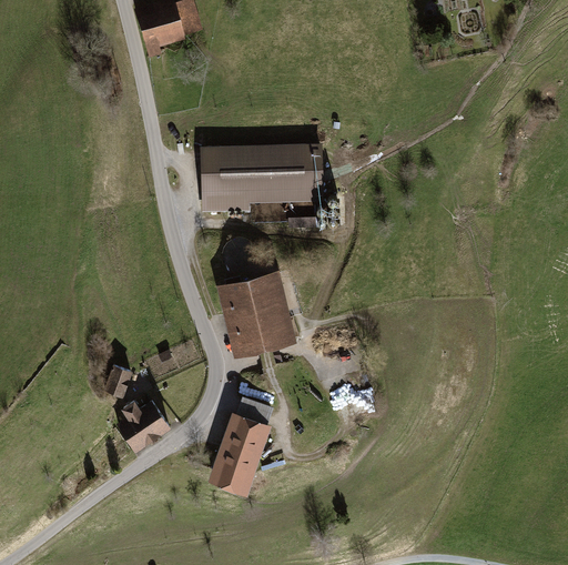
[(151,0),(137,4),(151,53),(163,50),(160,40),(206,27),(199,0),(151,0)]
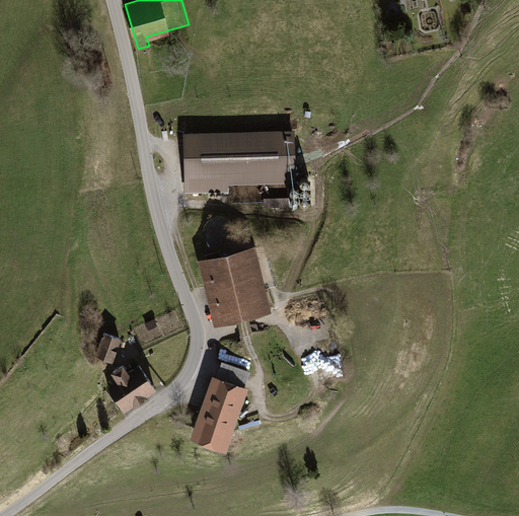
[(293,131),(179,133),(180,192),(226,191),(226,181),(294,180),(293,131)]
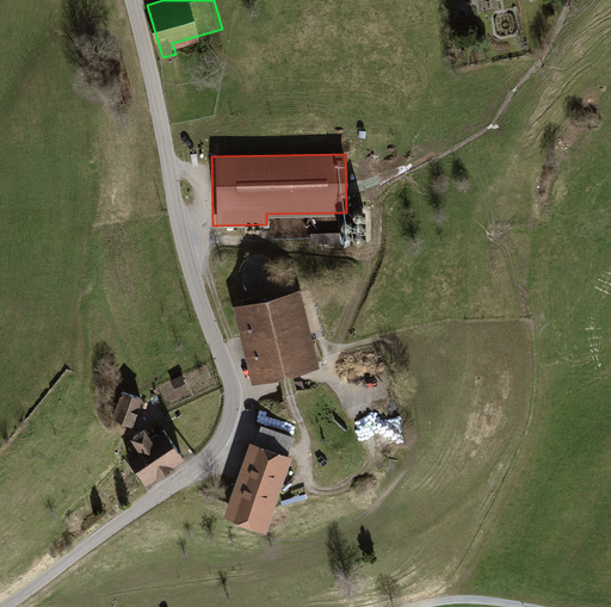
[(301,293),(234,308),(250,383),(318,369),(301,293)]
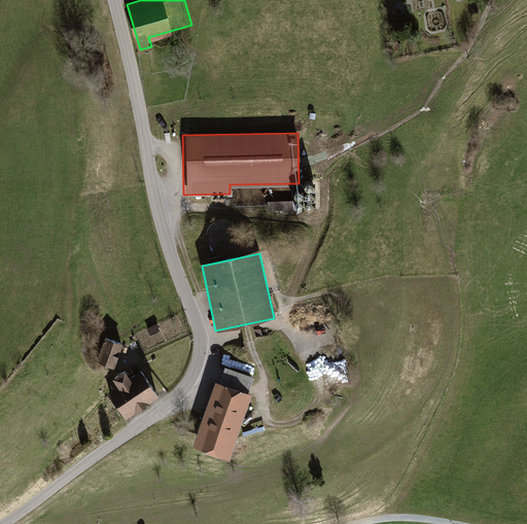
[(156,320),(146,325),(150,334),(161,328),(156,320)]
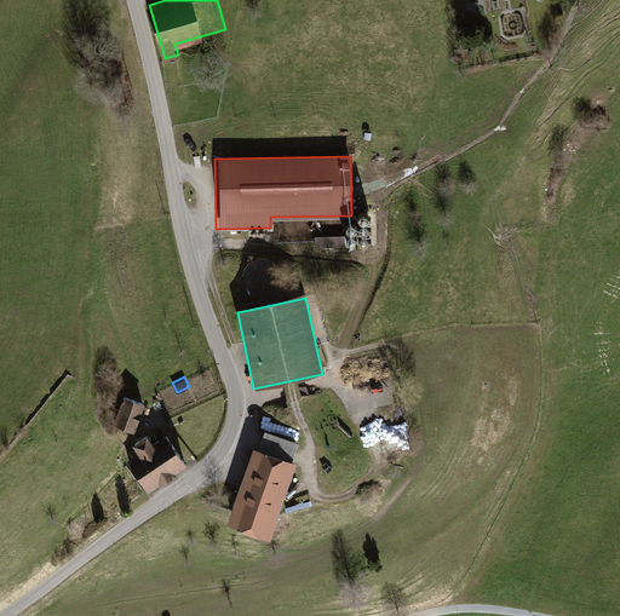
[(120,397),(110,430),(131,436),(142,404),(120,397)]
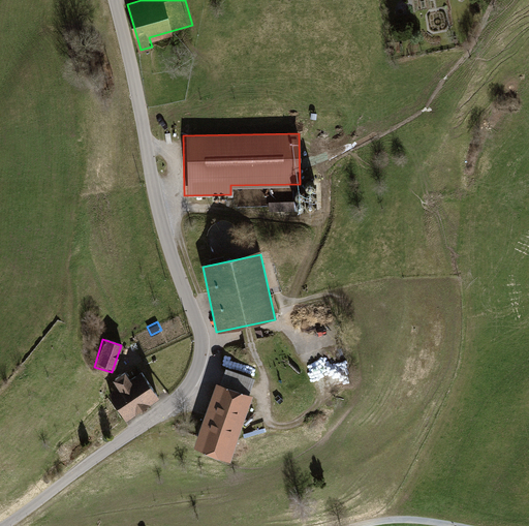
[(330,344),(331,357),(344,356),(344,344),(330,344)]
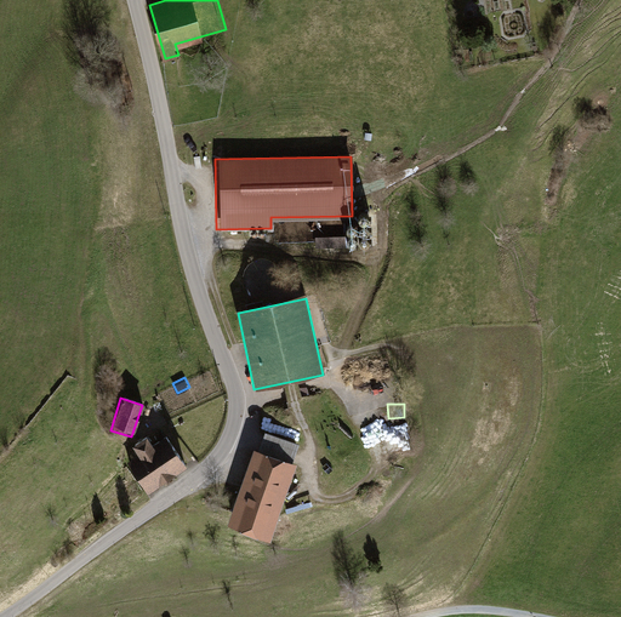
[(255,446),(228,523),(272,537),(298,462),(294,461),(300,441),(266,429),(258,449),(255,446)]
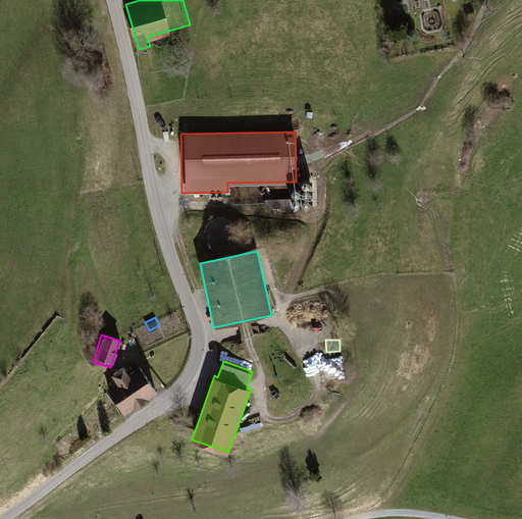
[(114,384),(102,393),(120,417),(154,392),(137,369),(127,376),(122,368),(110,377),(114,384)]
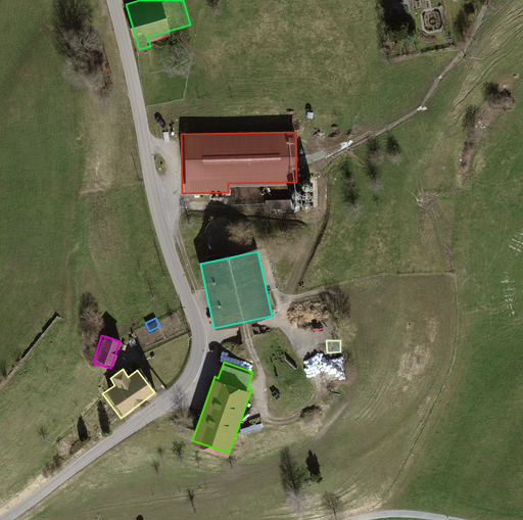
All buildings are outlined.
